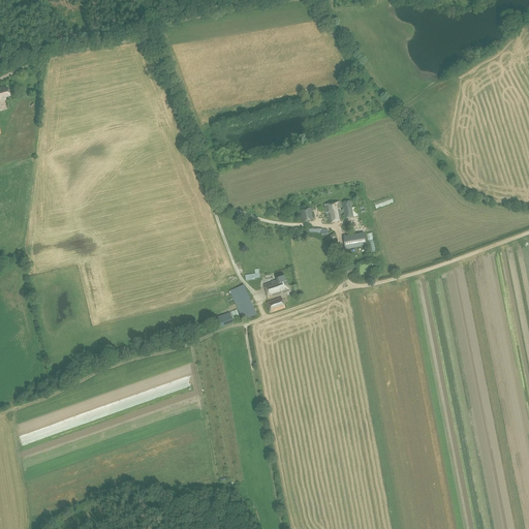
[(2,87),(0,87),(0,99),(1,102),(5,101),(5,98),(10,96),(7,88),(3,90),(2,87)]
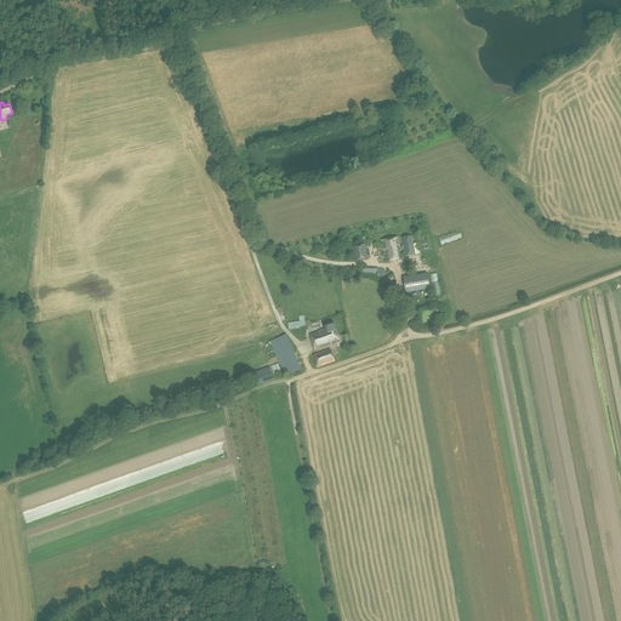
[(404,249),(405,256),(415,255),(421,254),(419,243),(412,244),(411,237),(403,238),(404,246),(400,246),(398,238),(381,240),(382,250),(383,250),(386,262),(403,258),(400,249),(404,249)]
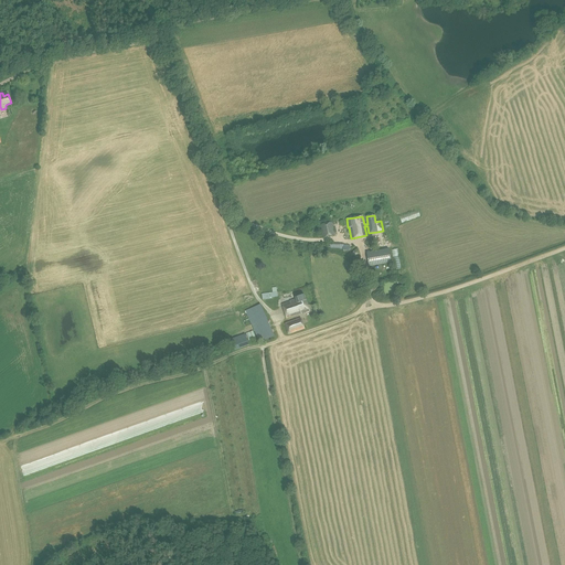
[(332,222),(321,225),(323,237),(334,235),(332,222)]
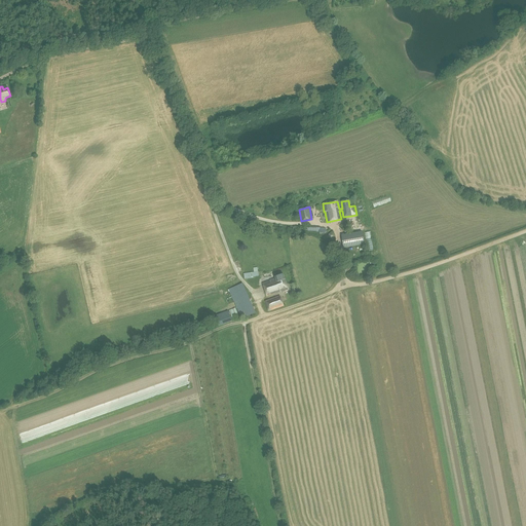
[(362,232),(342,235),(344,248),(364,243),(362,232)]
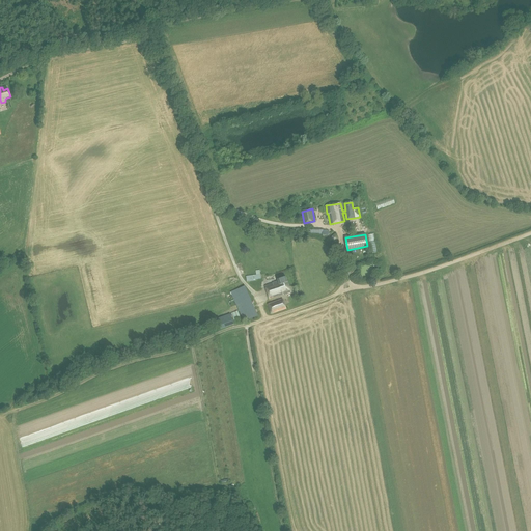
[(244,322),(249,319),(257,315),(245,286),(242,287),(230,261),(224,263),(219,267),(230,291),(244,322)]
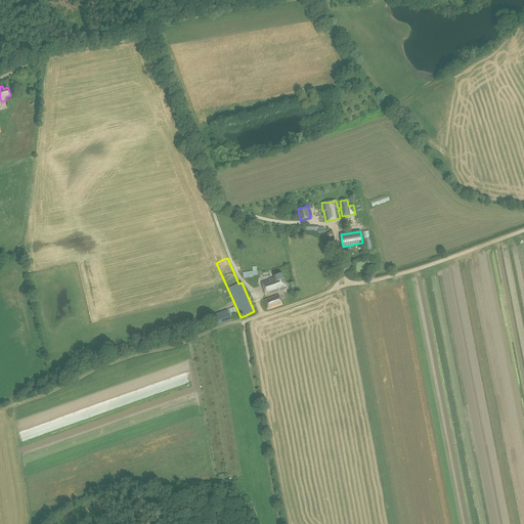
[(258,275),(257,270),(257,266),(252,267),(253,271),(243,272),(244,278),(253,276),(253,275),(258,275)]
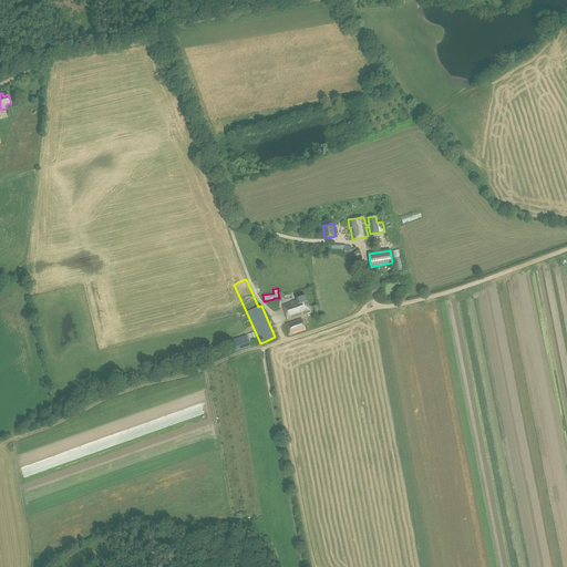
[(288,320),(298,317),(311,312),(306,296),(297,299),(297,300),(282,305),(288,320)]
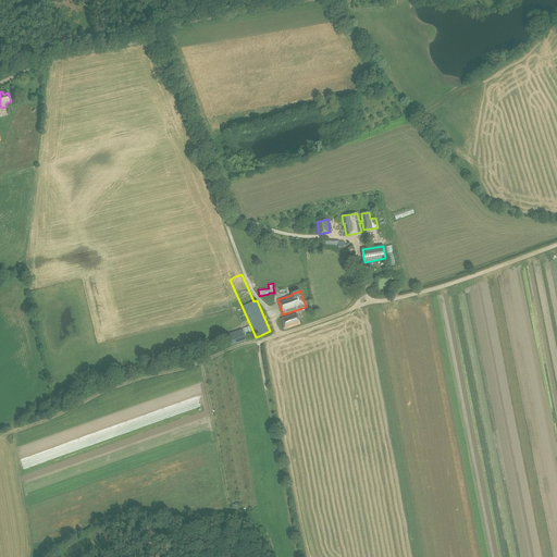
[(296,313),(294,314),(281,319),(284,330),(300,324),(296,313)]
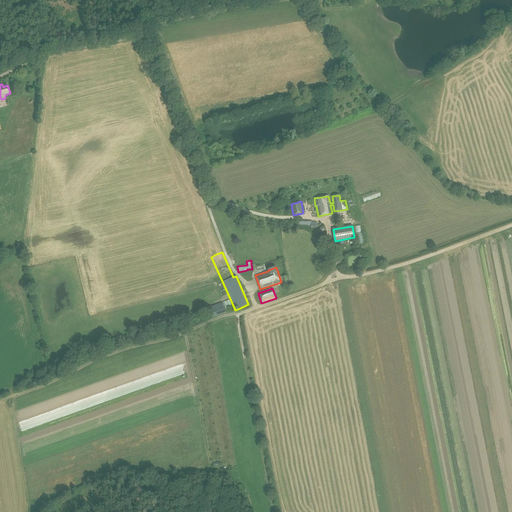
[(232,306),(229,300),(223,302),(225,309),(232,306)]
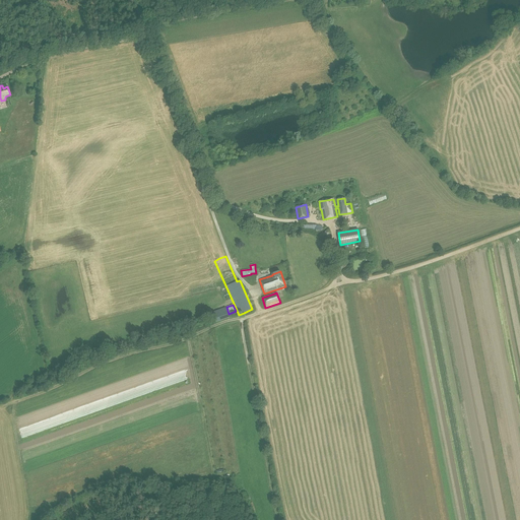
[(229,317),(225,308),(212,312),(216,322),(229,317)]
